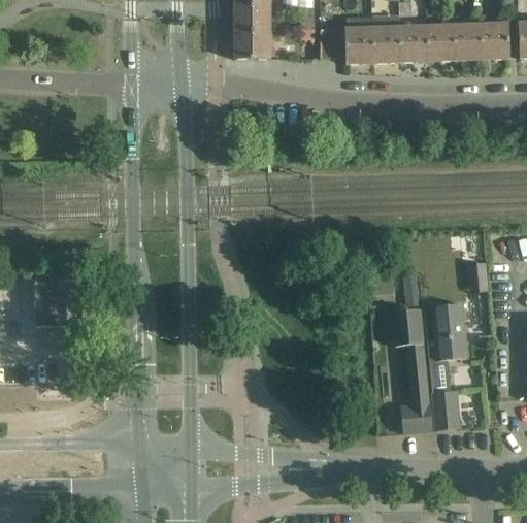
[(270,30),(270,3),(235,3),(235,30),(270,30)]
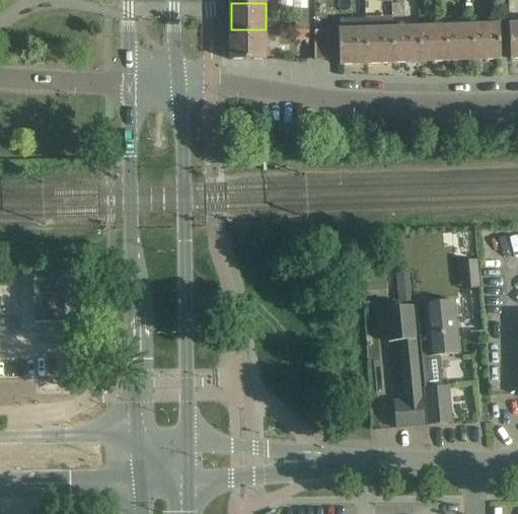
[(298,18),(308,18),(308,5),(298,5),(298,18)]
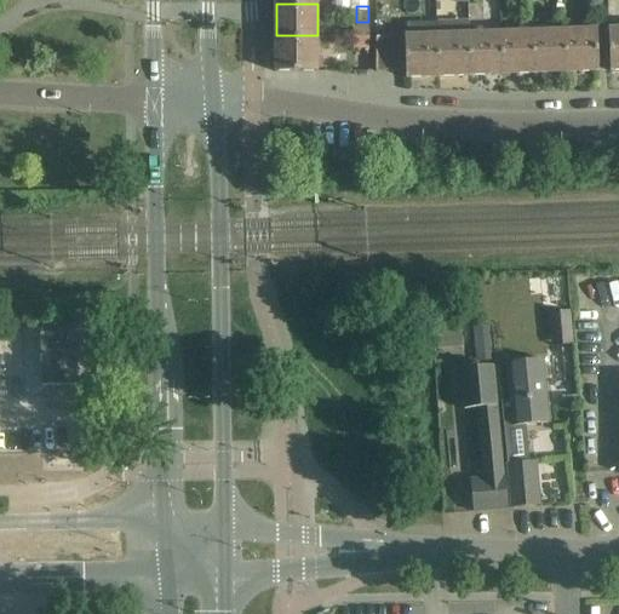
[(354,35),(368,35),(368,22),(356,22),(354,22),(354,35)]
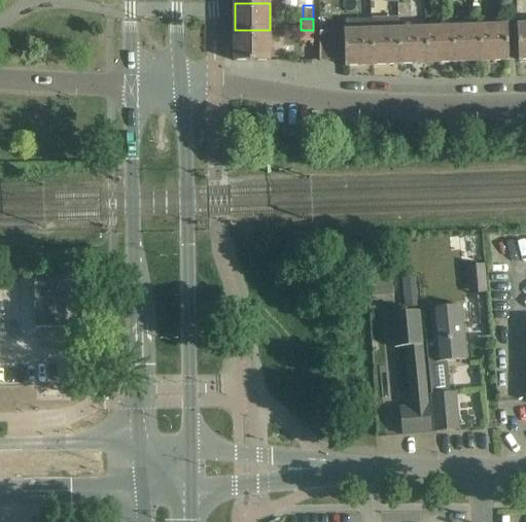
[(453,23),(454,58),(482,58),(481,22),(453,23)]
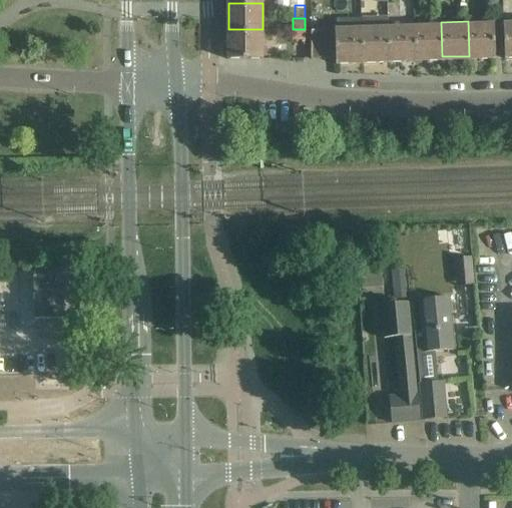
[(468,21),(469,56),(495,55),(494,21),(468,21)]
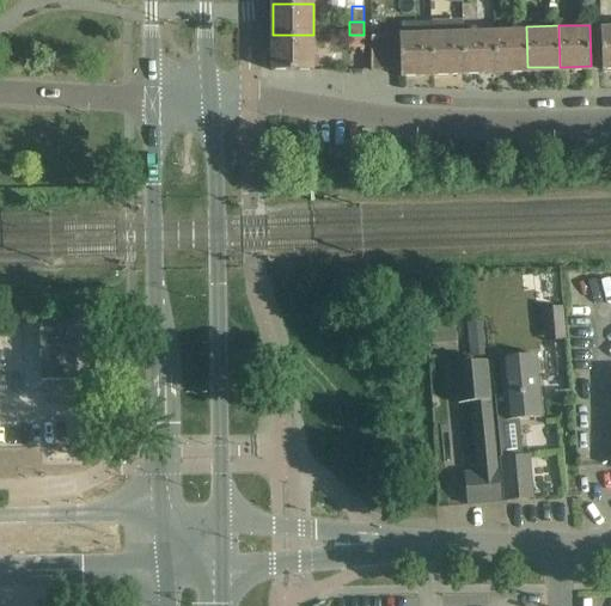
[(527,67),(526,26),(495,28),(496,68),(527,67)]
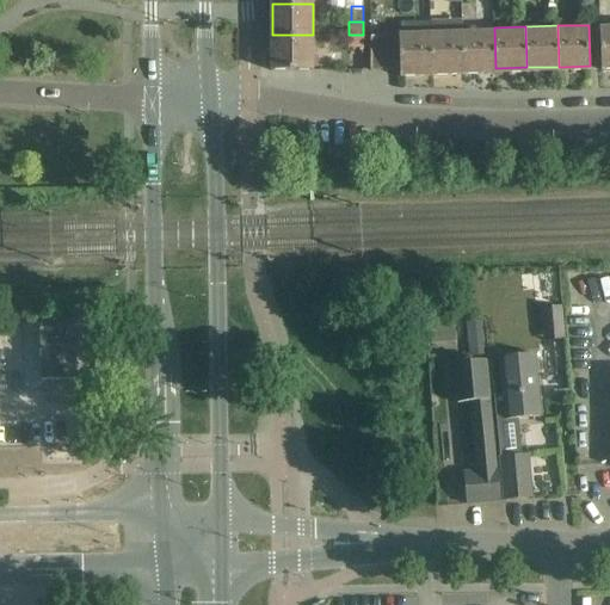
[(494,28),(463,29),(464,69),(495,68),(494,28)]
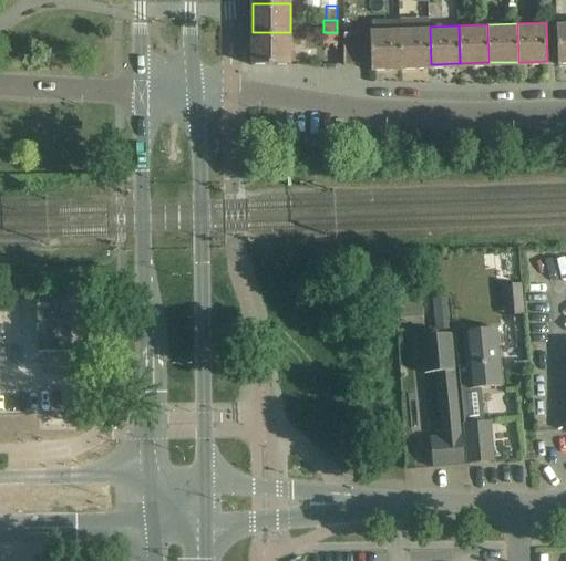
[(430,27),(400,28),(402,65),(431,64),(430,27)]
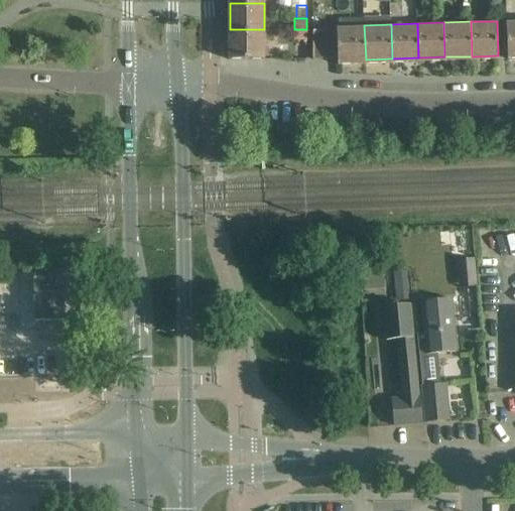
[(366,59),(364,25),(338,26),(338,27),(313,27),(313,55),(339,55),(339,60),(366,59)]
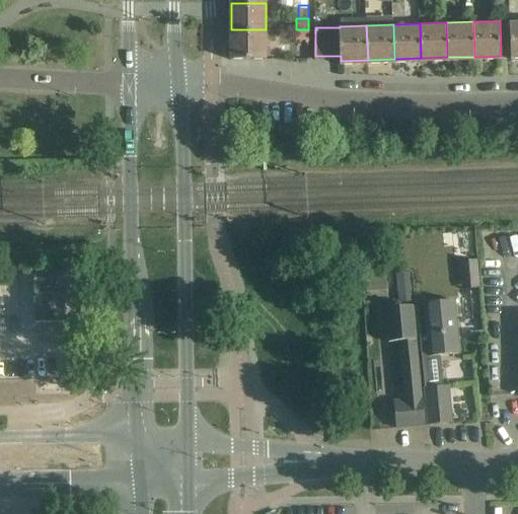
[(266,29),(231,29),(231,56),(266,56),(266,29)]
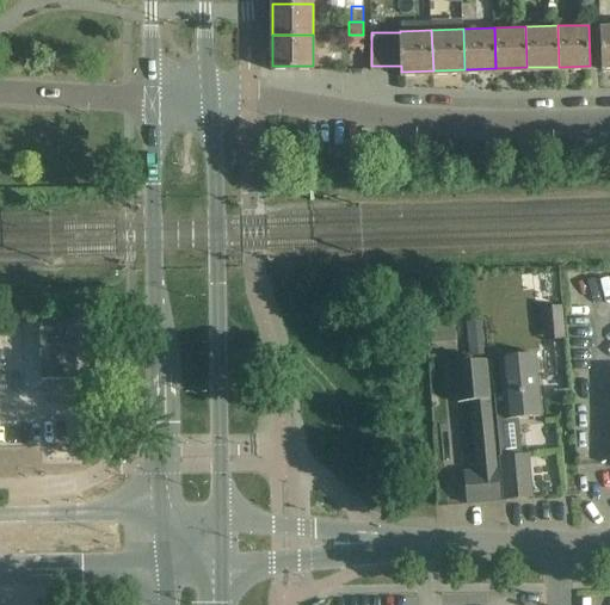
[(457,335),(455,310),(430,313),(432,338),(457,335)]
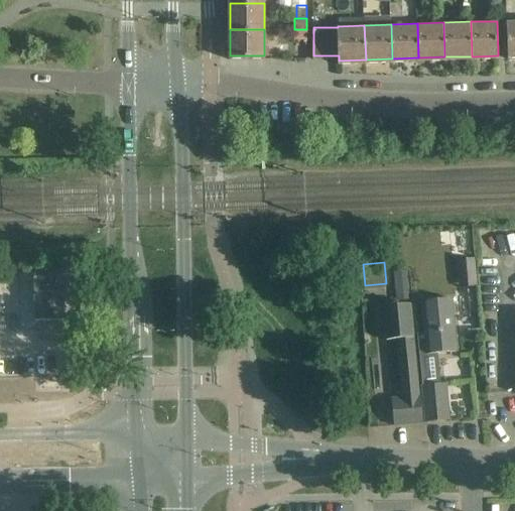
[(411,294),(408,267),(394,268),(397,295),(411,294)]
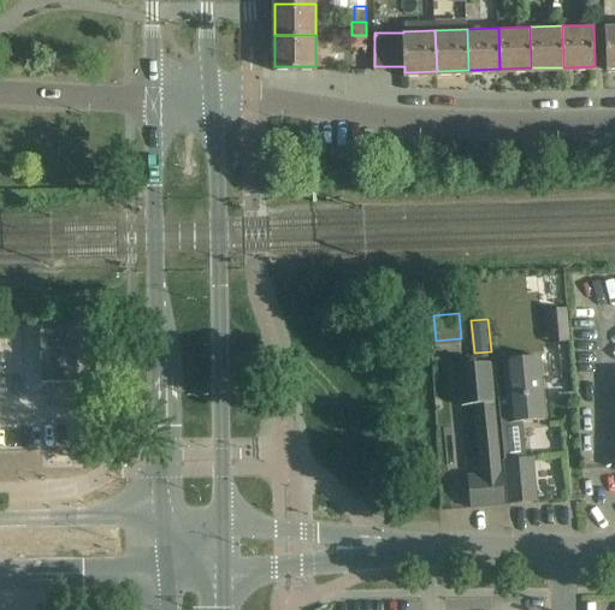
[(76,325),(42,326),(43,378),(77,378),(76,325)]
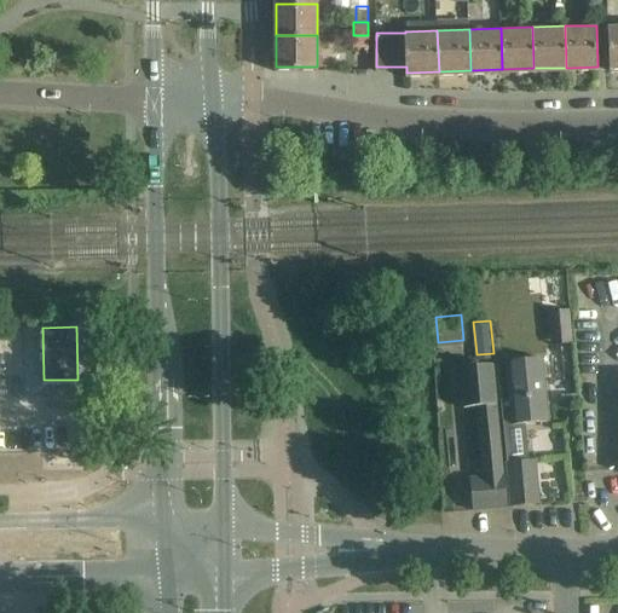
[(549,417),(542,354),(506,358),(513,421),(549,417)]
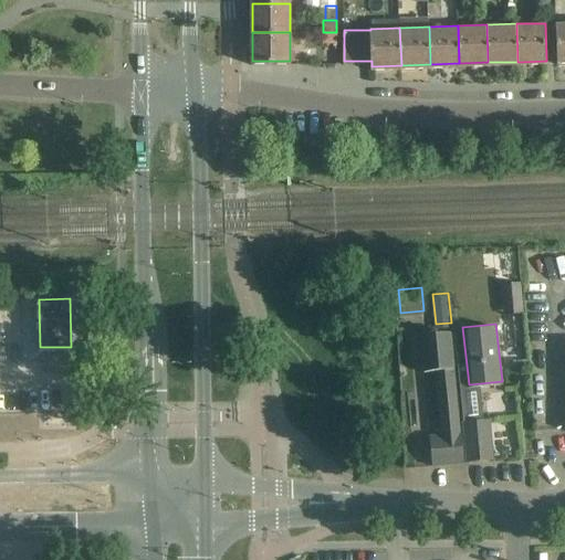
[(462,458),(450,329),(421,333),(425,369),(436,368),(441,432),(431,433),(433,462),(462,458)]
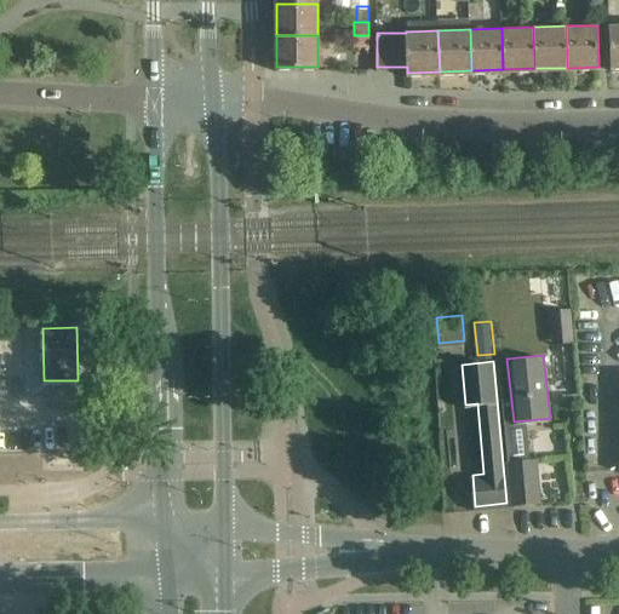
[(534,501),(531,457),(508,459),(513,504),(534,501)]
